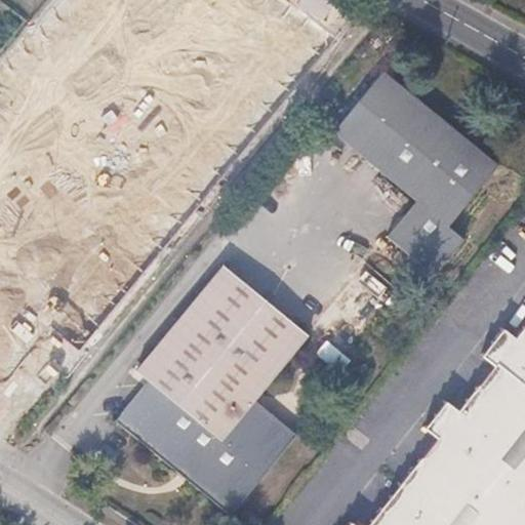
[(0,0),(0,47),(38,0),(0,0)]
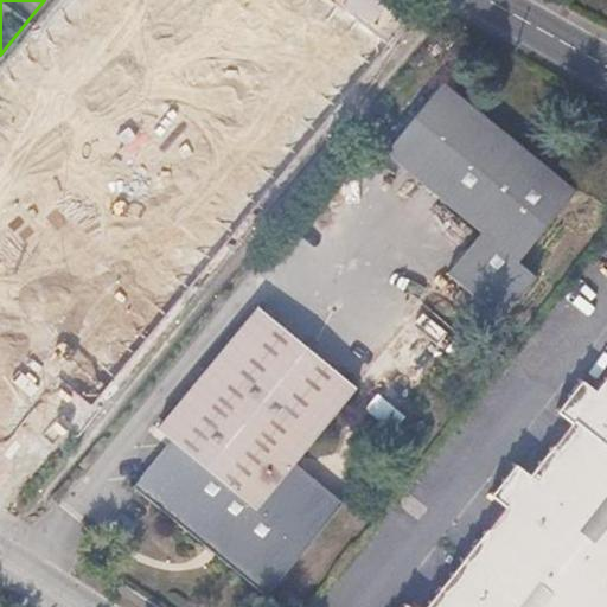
[(576,191),(443,83),(385,153),(481,232),(448,273),(502,319),(536,278),(518,262),(576,191)]
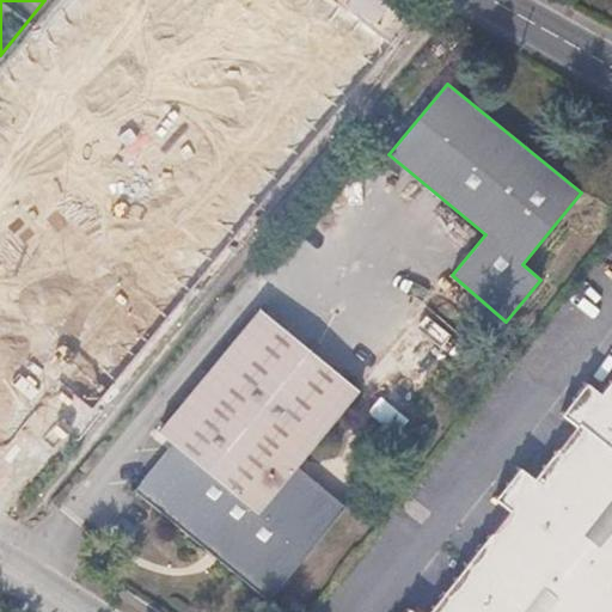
[(297,466),(359,391),(261,310),(159,433),(173,445),(135,491),(268,601),(318,542),(326,530),(347,507),(297,466)]
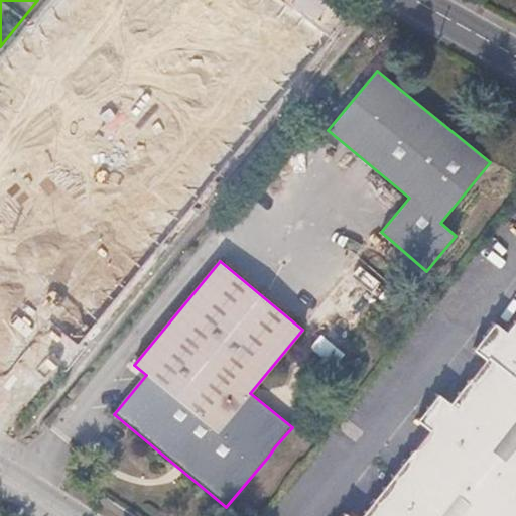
[(515,515),(515,320),(507,333),(496,325),(475,351),(486,359),(450,404),(439,395),(418,420),(430,430),(362,515),(349,515),(346,514),(344,515),(515,515)]
